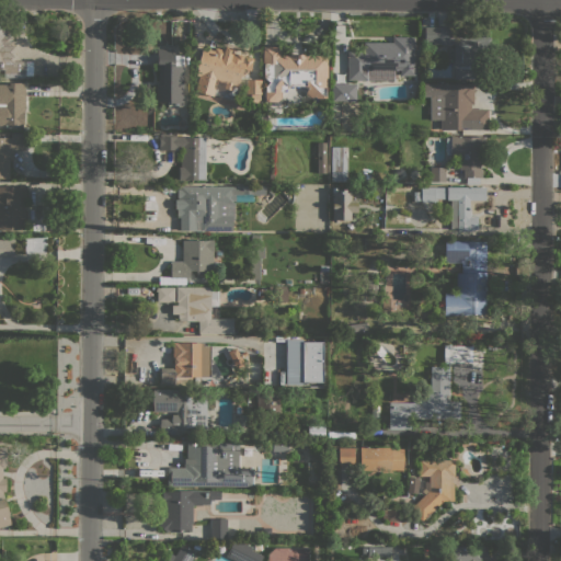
[(0,24),(13,24),(12,61),(24,61),(24,78),(3,78),(3,69),(0,69),(0,24)]
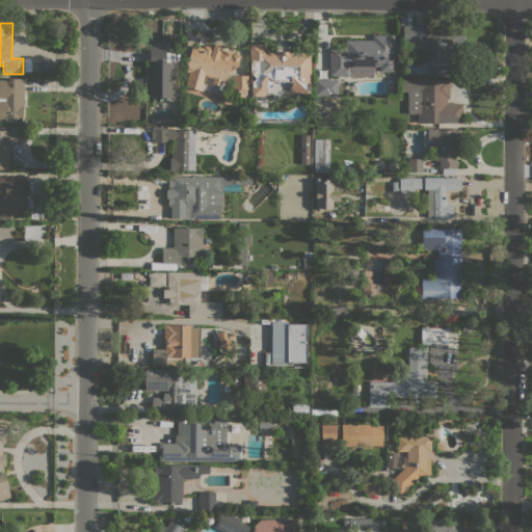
[(429,43),(402,42),(402,25),(428,25),(428,34),(464,35),(464,46),(449,46),(449,75),(429,75),(430,58),(429,58),(429,43)]
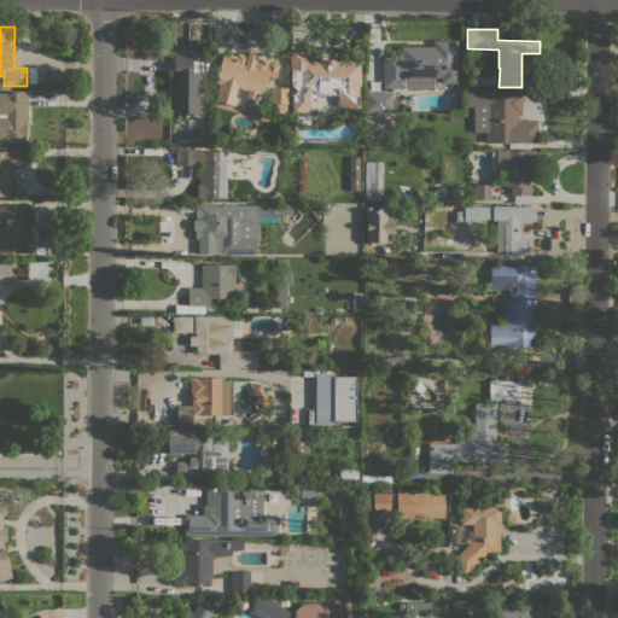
[(432,46),(432,41),(456,41),(456,82),(441,82),(441,77),(433,77),(433,88),(382,88),(383,56),(400,56),(400,46),(432,46)]
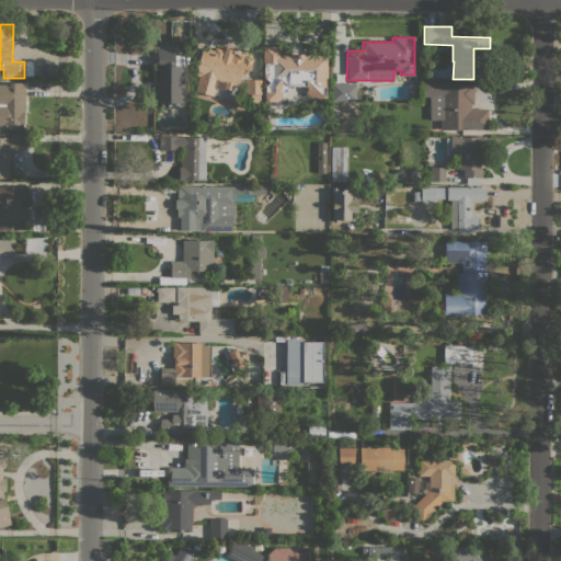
[(279,46),(279,55),(325,55),(325,101),(316,101),(315,99),(315,96),(313,96),(312,98),(311,98),(309,98),(307,96),(306,95),(306,93),(306,91),(306,90),(307,89),(305,87),(306,86),(304,86),(304,87),(302,88),(301,88),(300,88),(299,87),(298,87),(297,88),(296,88),(295,88),(294,87),(293,87),(292,87),(292,88),(290,88),(288,87),(288,86),(286,86),(286,88),(286,89),(286,90),(287,91),(286,92),(284,91),(281,91),(281,98),(276,101),(264,102),(264,91),(262,91),(262,77),(262,46),(279,46)]
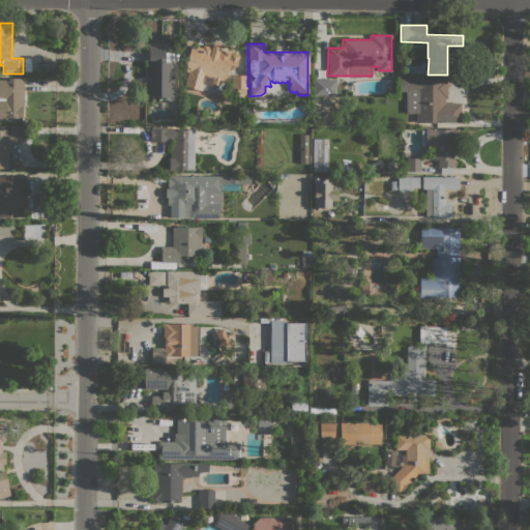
[(212,78),(205,76),(202,88),(194,86),(193,88),(185,86),(186,84),(184,83),(187,69),(185,68),(186,65),(185,65),(190,45),(201,48),(202,45),(213,48),(212,51),(229,56),(230,53),(239,55),(236,66),(234,65),(233,68),(228,71),(227,71),(224,82),(219,81),(218,85),(211,83),(212,78)]
